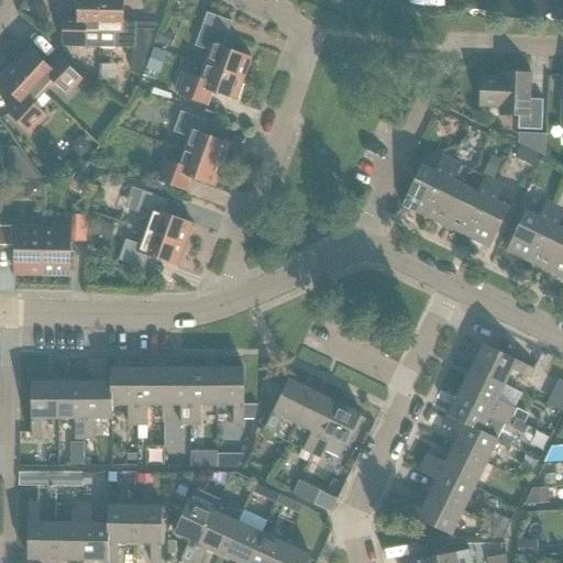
[(63,47),(99,48),(100,0),(77,0),(77,21),(64,21),(63,47)]
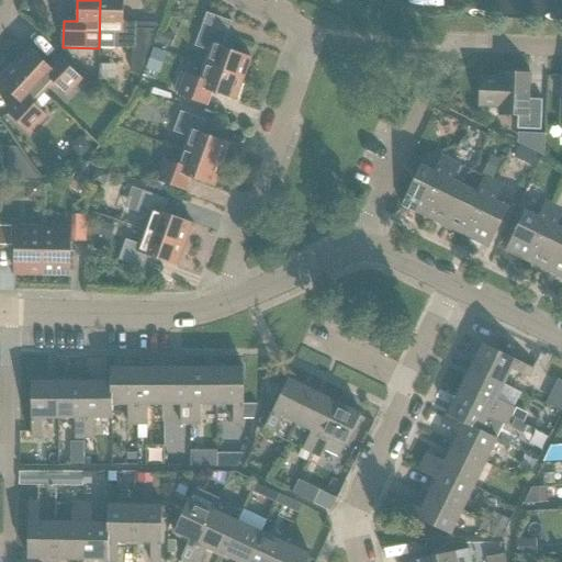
[(100,0),(99,48),(136,48),(136,22),(123,22),(123,0),(100,0)]
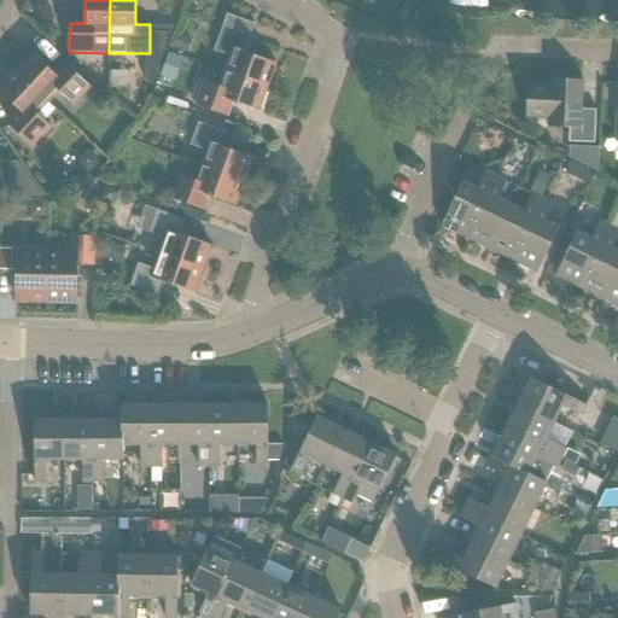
[(225,73),(268,87),(277,64),(244,52),(255,24),(227,15),(222,29),(214,51),(229,57),(225,73)]
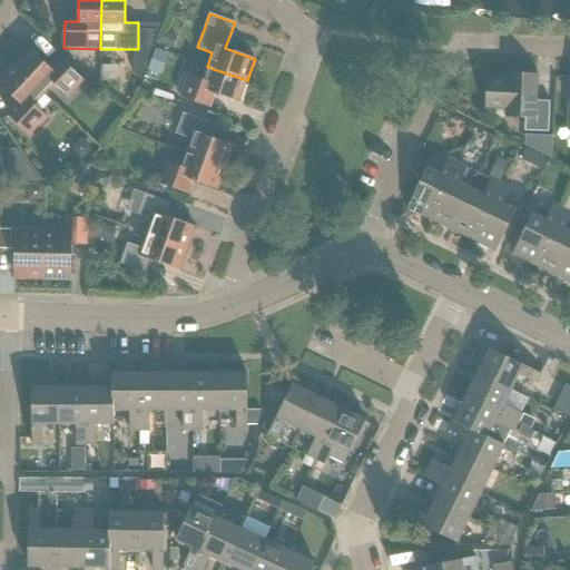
[(159,45),(174,49),(178,36),(164,31),(159,45)]
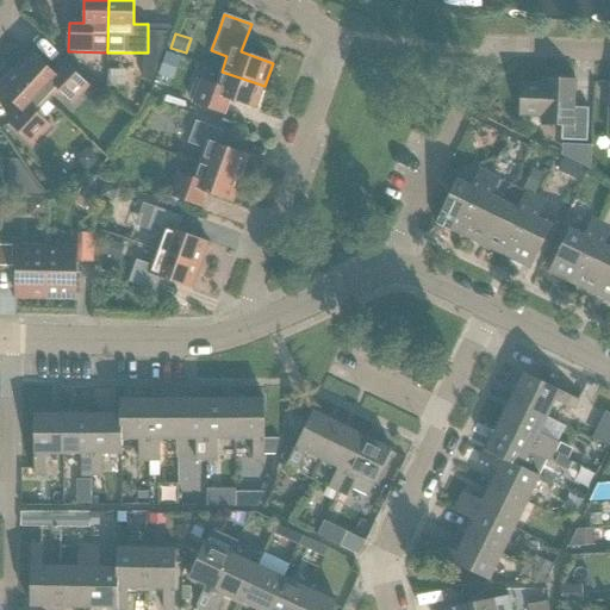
[(31,51),(13,70),(47,101),(57,89),(73,104),(89,87),(64,63),(55,74),(31,51)]
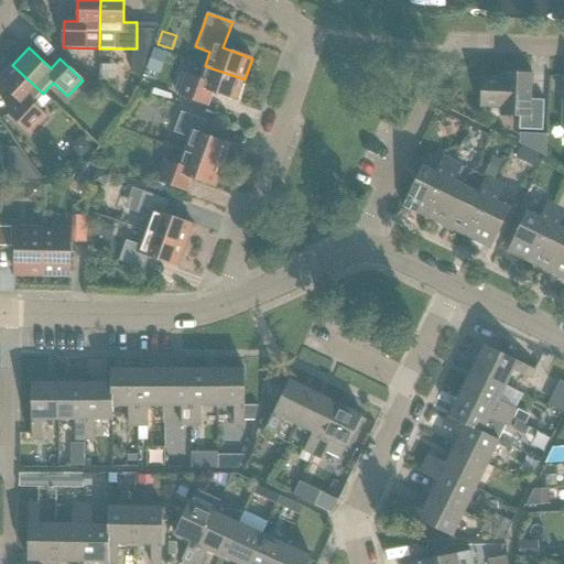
[(160,74),(167,53),(154,49),(147,69),(160,74)]
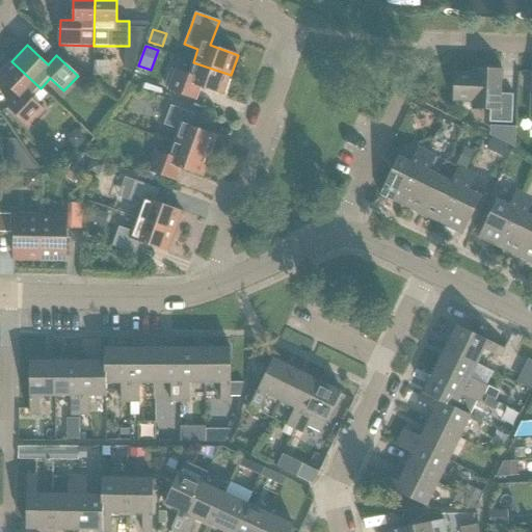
[(41,88),(11,61),(0,73),(0,79),(19,97),(8,108),(28,127),(44,110),(31,99),(41,88)]
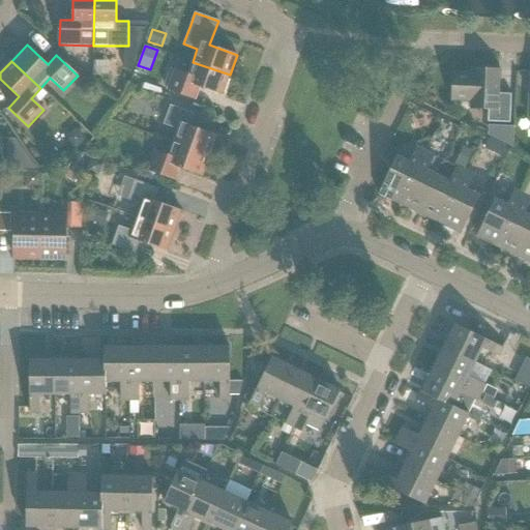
[(223,95),(230,75),(193,62),(187,75),(174,69),(167,89),(190,97),(195,86),(223,95)]
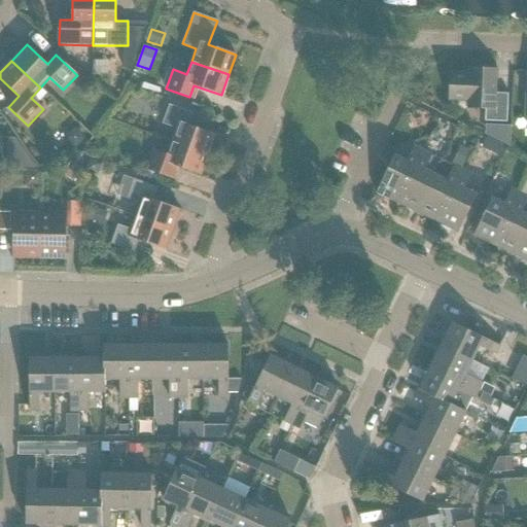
[(507,94),(495,94),(496,70),(469,69),(469,73),(451,72),(450,96),(468,97),(467,108),(486,109),(485,121),(506,121),(507,94)]
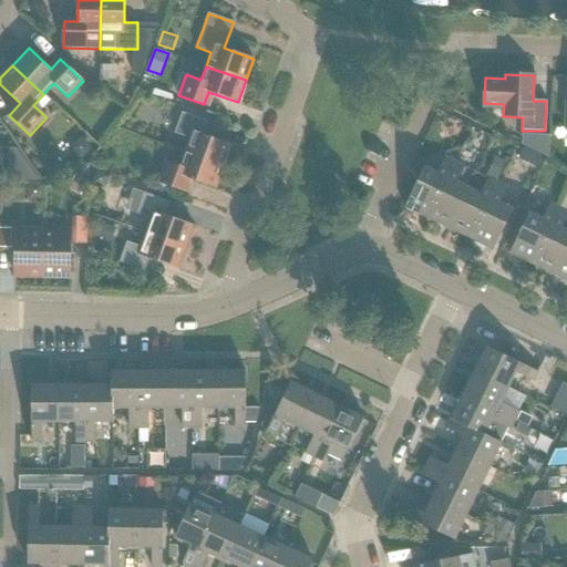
[(155,82),(143,79),(140,90),(152,93),(155,82)]
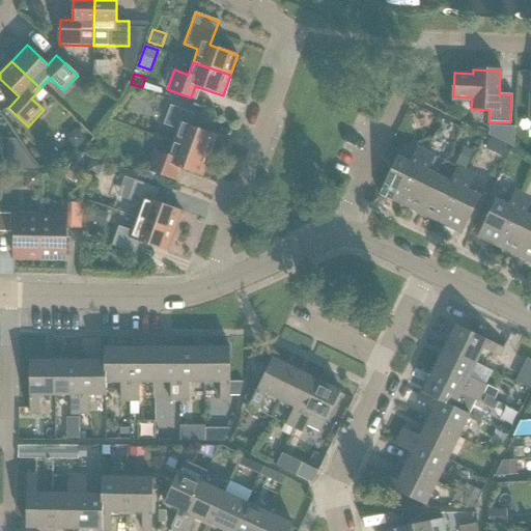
[(172,142),(210,156),(217,136),(190,126),(194,114),(170,105),(163,124),(177,130),(172,142)]
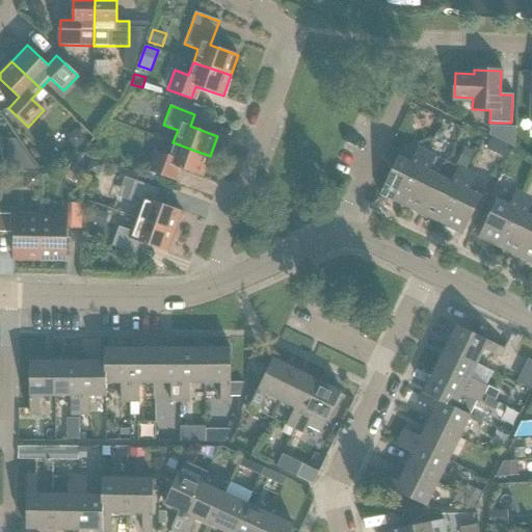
[(498,139),(512,148),(512,147),(515,148),(515,127),(498,127),(498,139)]
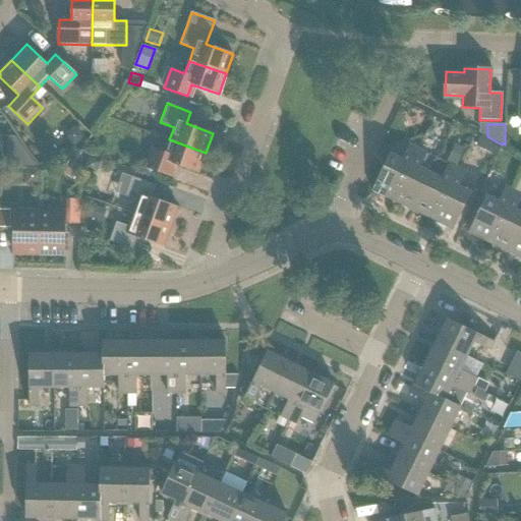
[(420,149),(431,154),(438,138),(427,133),(420,149)]
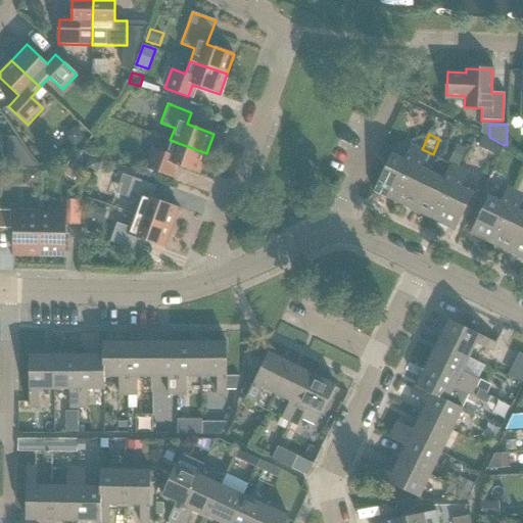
[(504,145),(489,137),(484,135),(478,147),(497,156),(504,145)]
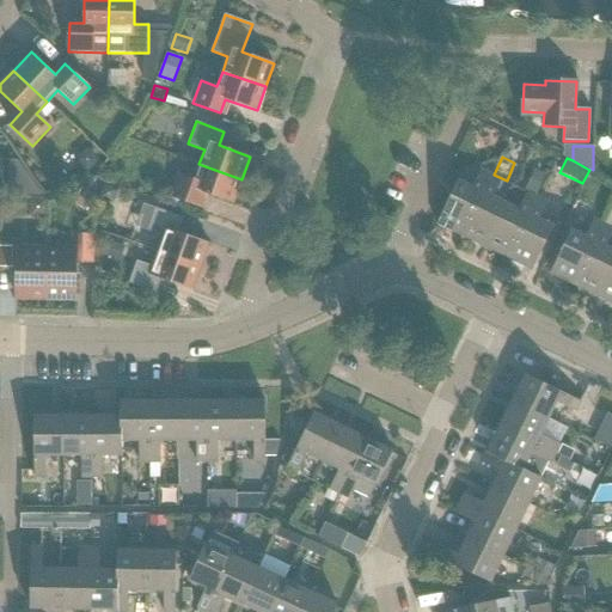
[(10,196),(42,195),(18,160),(10,160),(10,196)]
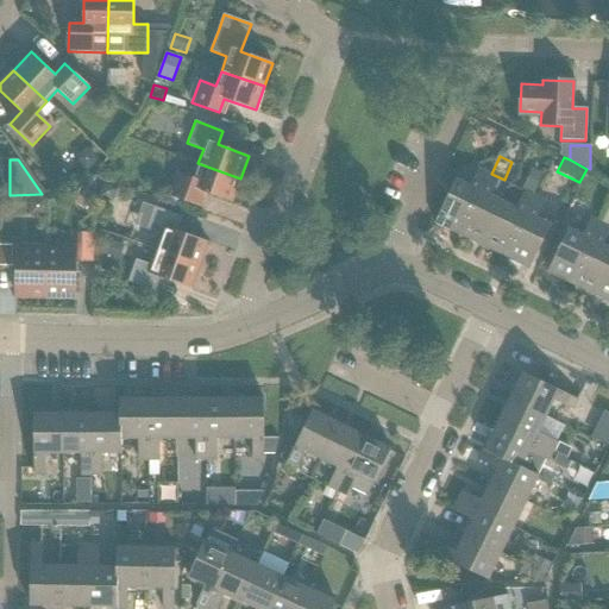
[(232,202),(240,179),(198,163),(193,179),(177,173),(169,195),(196,205),(201,192),(232,202)]
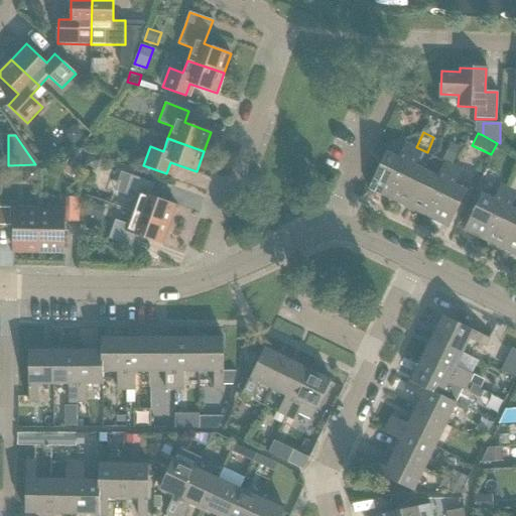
[(389,198),(414,147),(405,143),(398,157),(386,152),(369,188),(389,198)]
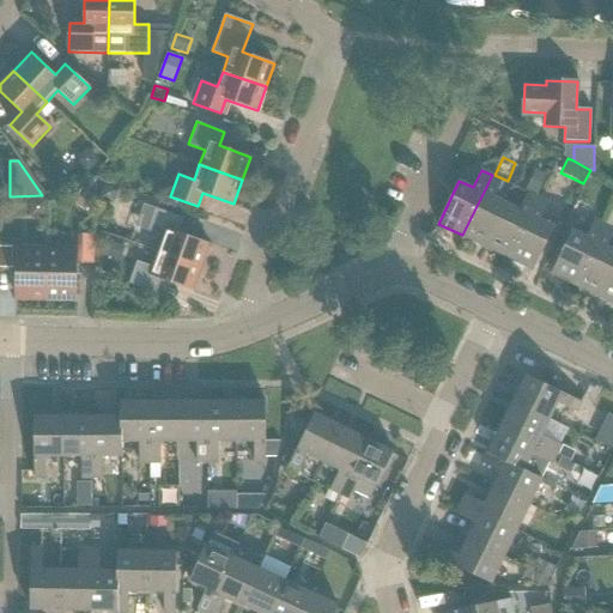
[(527,189),(538,195),(547,175),(536,170),(527,189)]
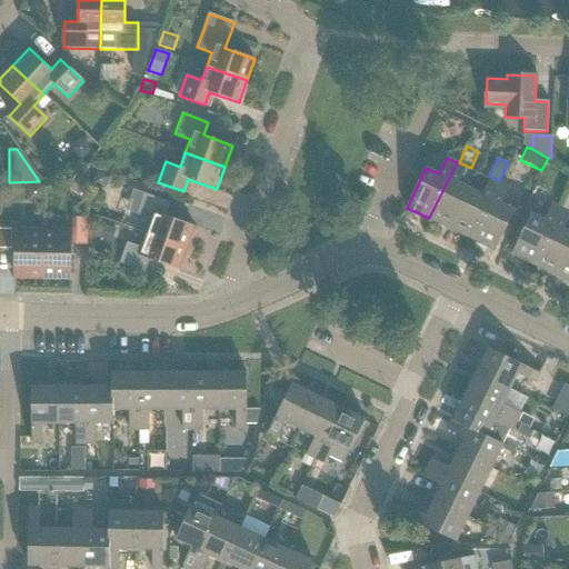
[(466,167),(457,162),(429,218),(450,229),(470,189),(458,183),(466,167)]
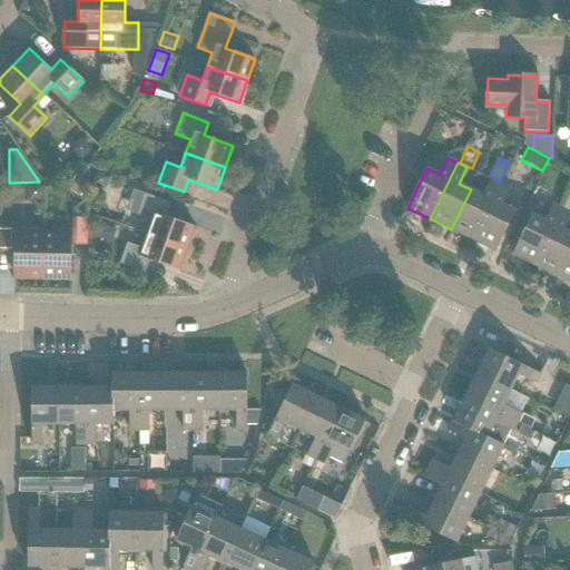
[(92,186),(105,190),(110,177),(97,172),(92,186)]
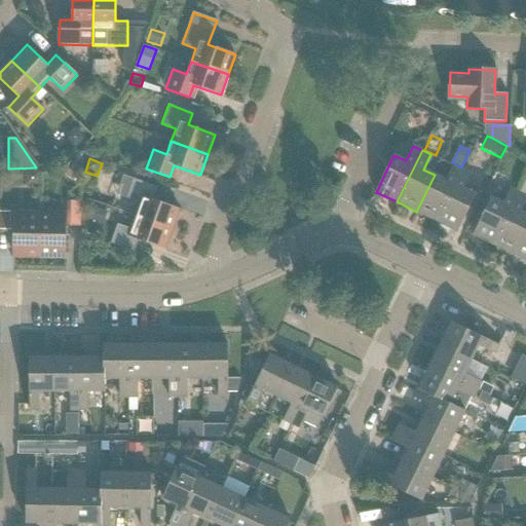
[(82,170),(70,162),(62,175),(74,183),(82,170)]
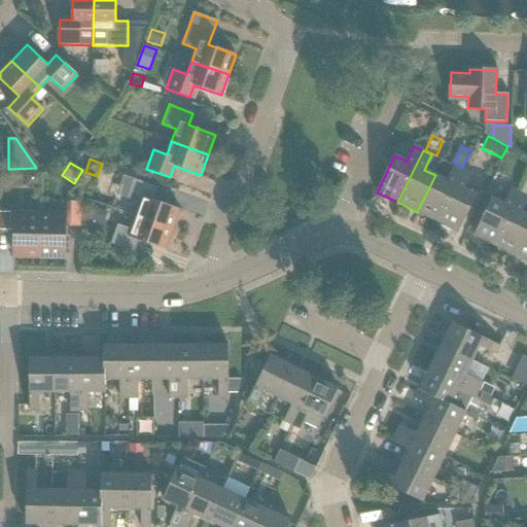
[(447,180),(435,175),(417,212),(437,221),(462,170),(454,166),(447,180)]
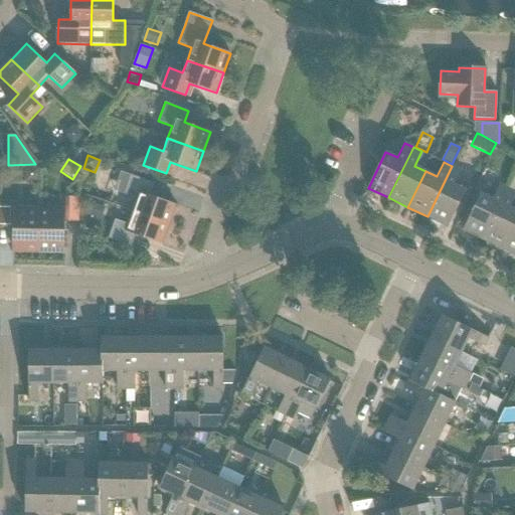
[(148,175),(151,168),(143,165),(141,165),(139,171),(148,175)]
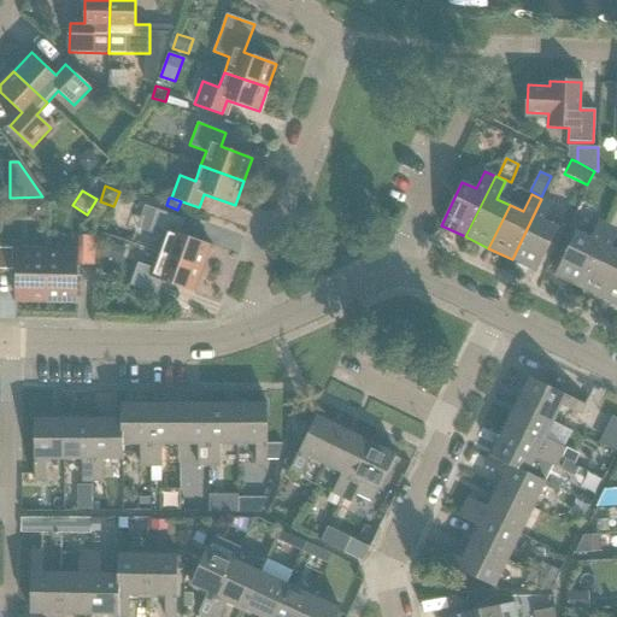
[(552,204),(541,199),(512,259),(536,271),(557,228),(544,222),(552,204)]
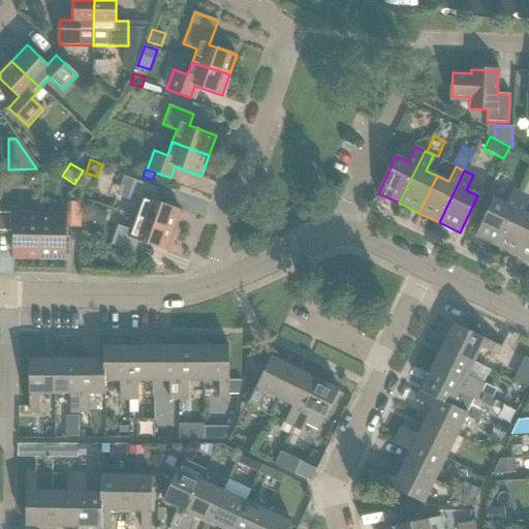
[(26,186),(39,186),(39,173),(26,173),(26,186)]
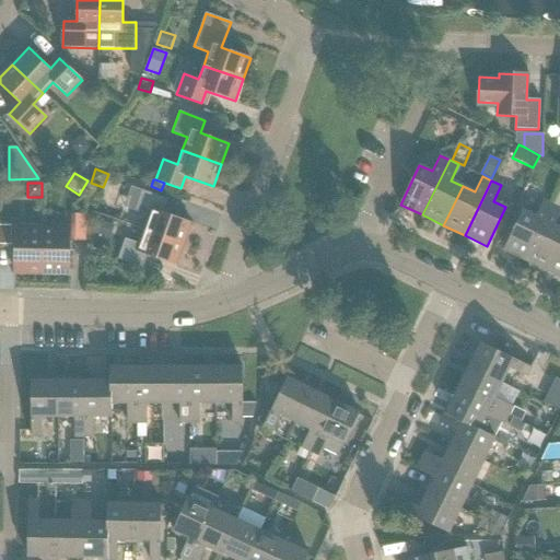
[(149,217),(144,230),(184,244),(191,222),(163,212),(167,199),(142,190),(135,211),(149,217)]
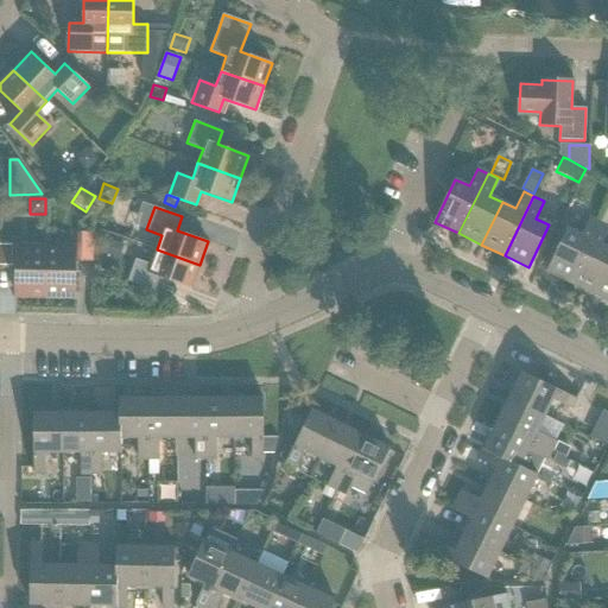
[(548,271),(571,283),(599,223),(589,219),(581,235),(568,228),(548,271)]
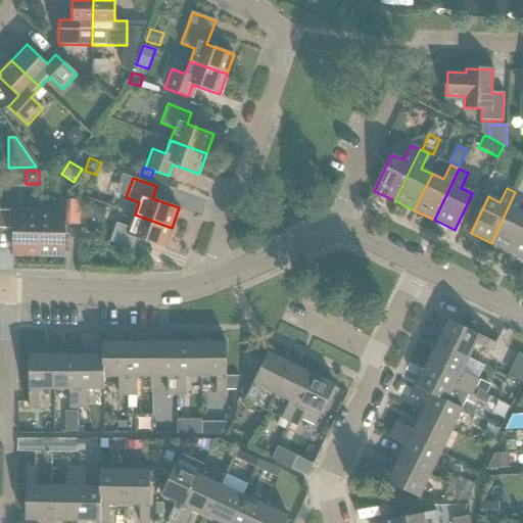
[(491,243),(511,253),(522,227),(522,214),(518,210),(522,199),(522,195),(515,192),(491,243)]
